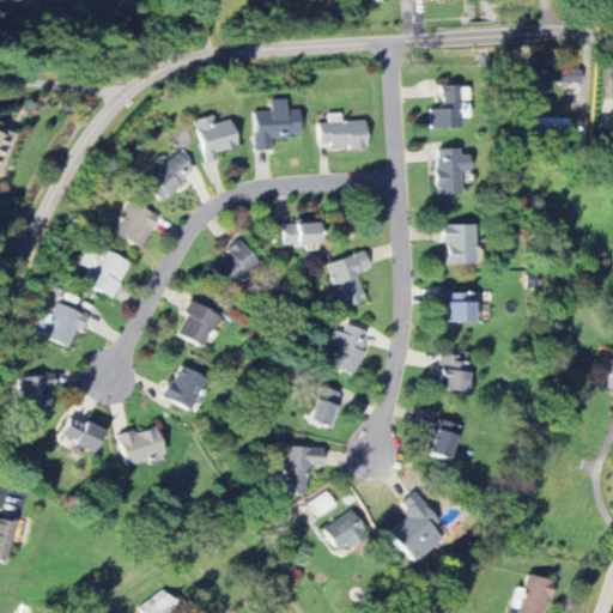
[(563,83),(563,71),(526,72),(526,84),(563,83)]
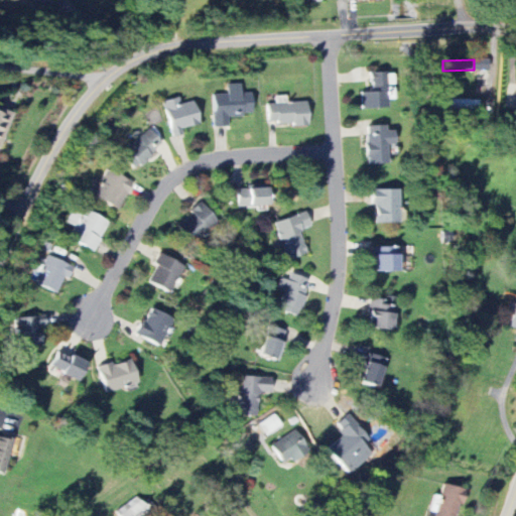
[(371,73),(371,91),(361,92),(362,109),(388,108),(386,73),(371,73)]
